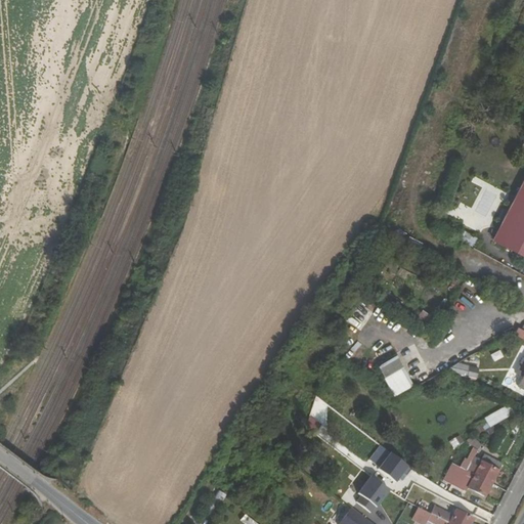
[(523,181),(523,167),(512,187),(519,191),(523,181)]
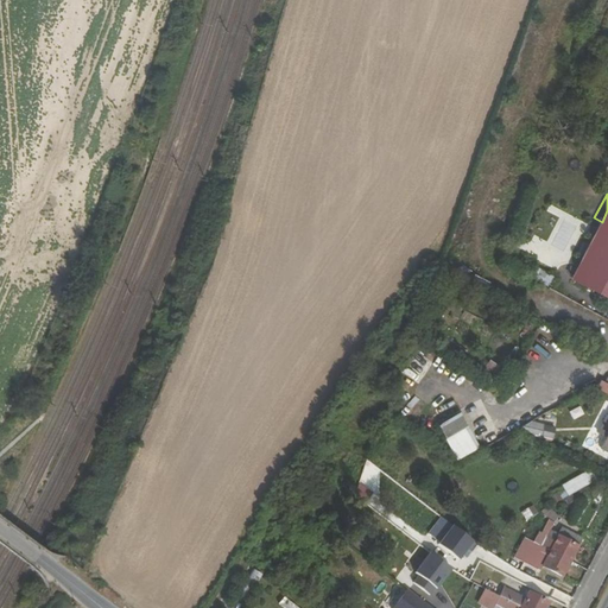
[(607,293),(607,210),(602,222),(574,277),(576,277),(595,287),(607,293)]
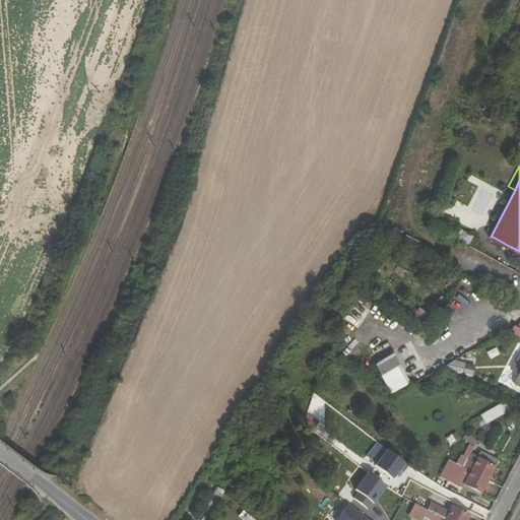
[(457,239),(470,245),(474,237),(461,230),(457,239)]
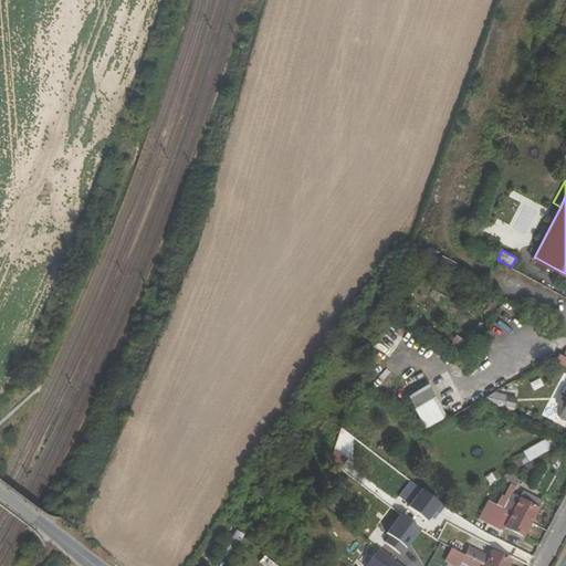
[(536,258),(531,269),(548,278),(554,268),(536,258)]
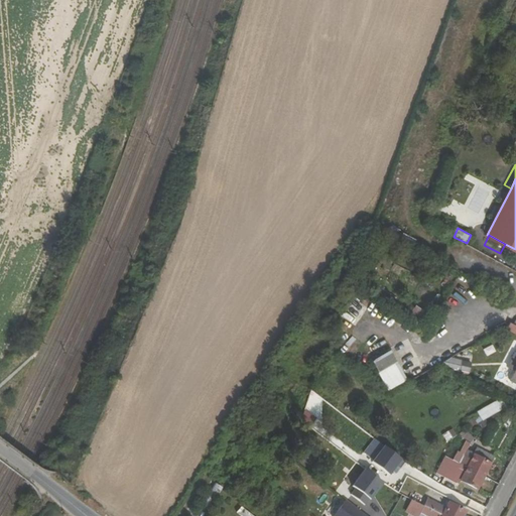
[(487,356),(496,351),(492,344),(483,349),(487,356)]
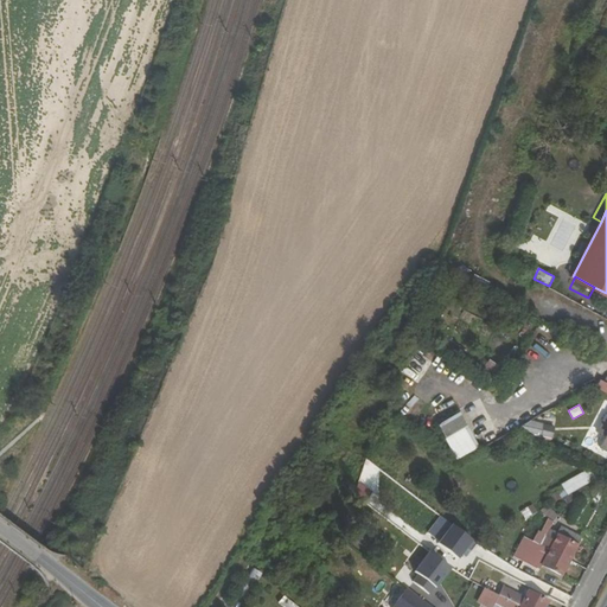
[(454,459),(478,447),(461,411),(436,422),(454,459)]
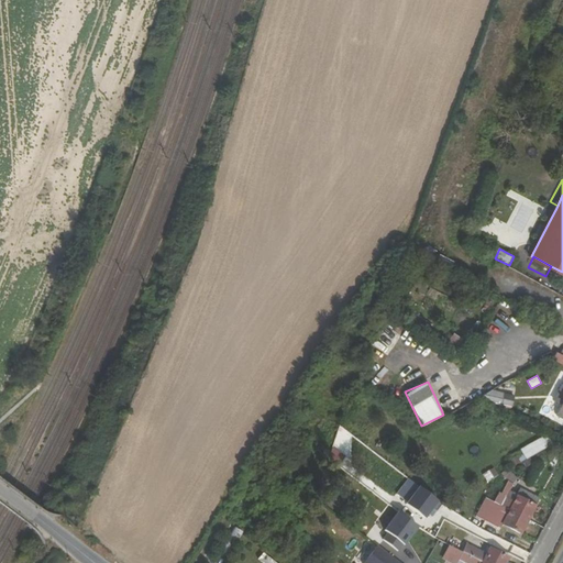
[(510,457),(512,463),(548,448),(543,437),(518,448),(521,453),(510,457)]
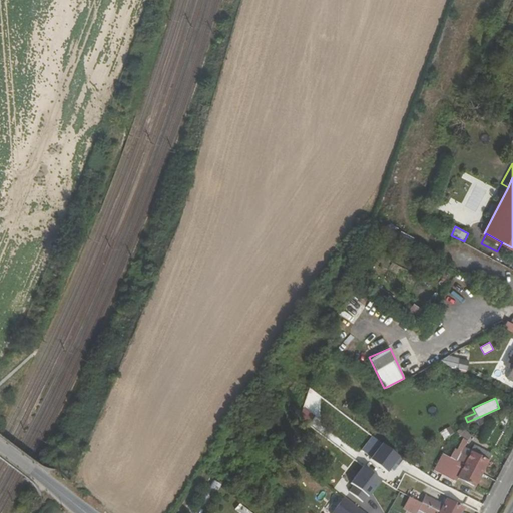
[(439,433),(444,440),(454,433),(450,426),(439,433)]
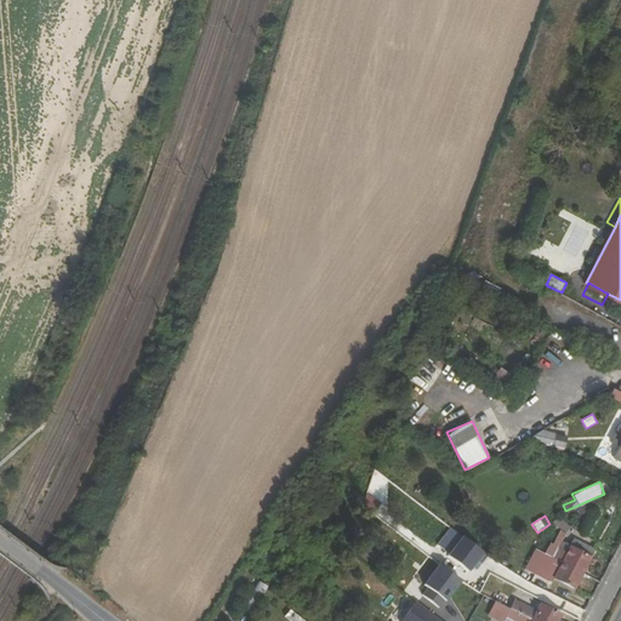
[(438,545),(450,553),(463,536),(451,528),(438,545)]
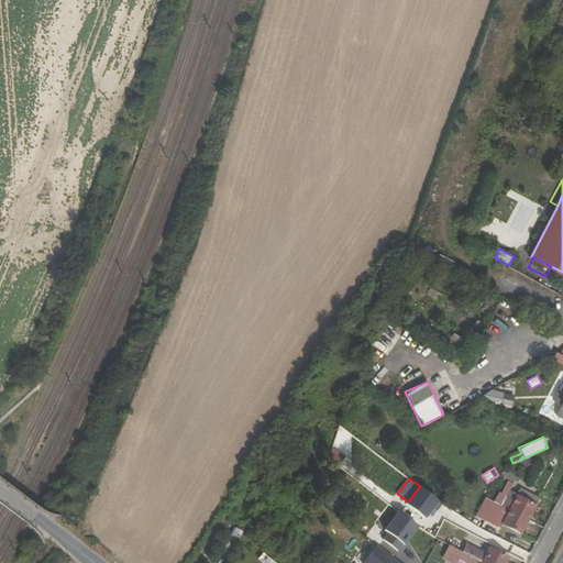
[(500,490),(498,489),(484,518),(486,519),(493,522),(499,511),(503,504),(514,483),(507,479),(500,490)]
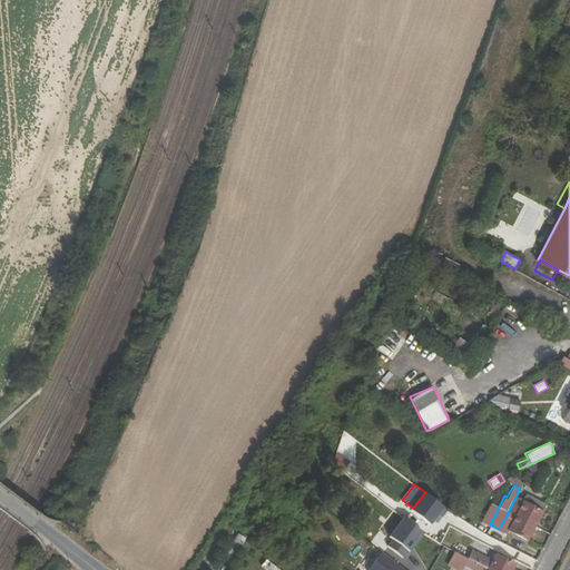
[(445,508),(425,492),(413,508),(412,509),(432,524),(445,508)]
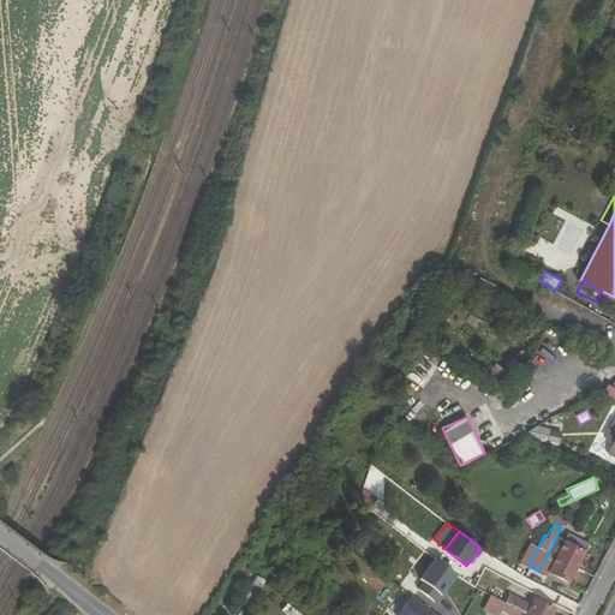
[(560,556),(578,566),(585,553),(567,543),(560,556)]
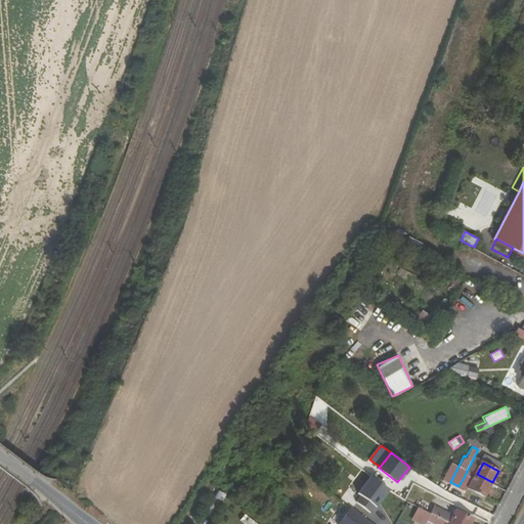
[(468,469),(465,476),(474,481),(471,487),(486,495),(492,482),(477,474),(468,469)]
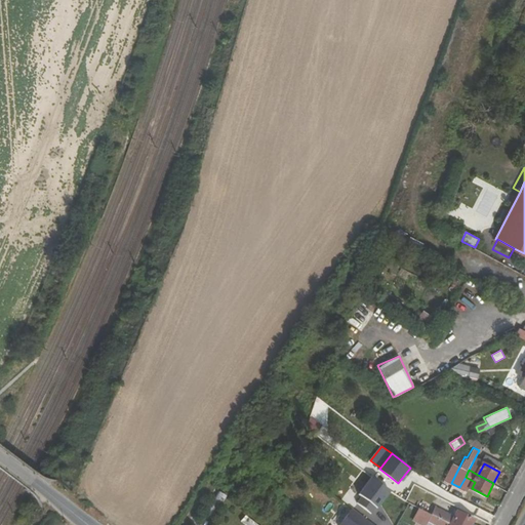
[(373,477),(359,494),(362,496),(376,508),(377,509),(392,491),(373,477)]
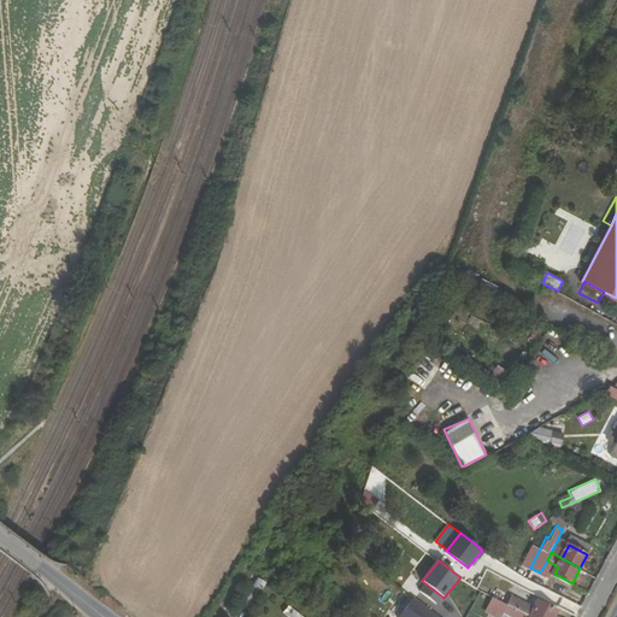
[(547,576),(540,573),(533,569),(528,577),(542,585),(547,576)]
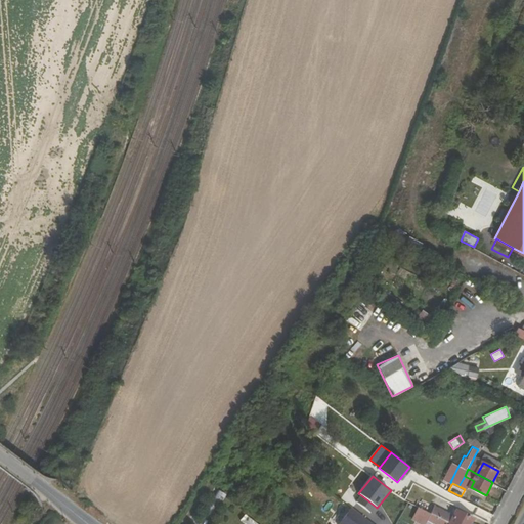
[(461,496),(448,490),(445,498),(457,504),(461,496)]
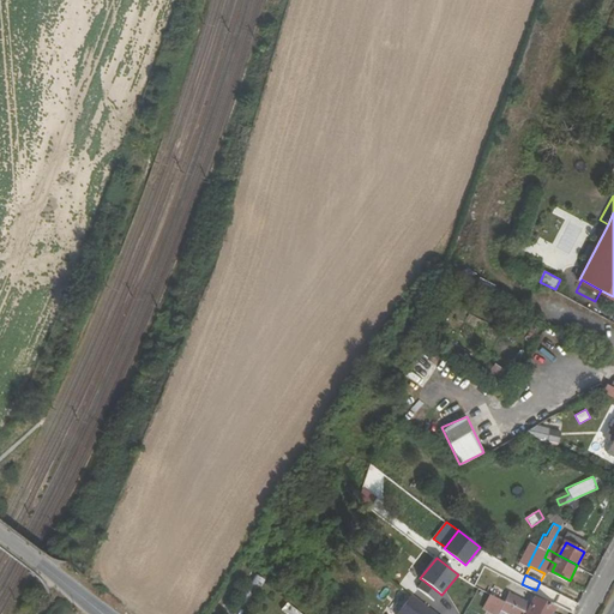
[(440,594),(423,581),(417,588),(434,601),(440,594)]
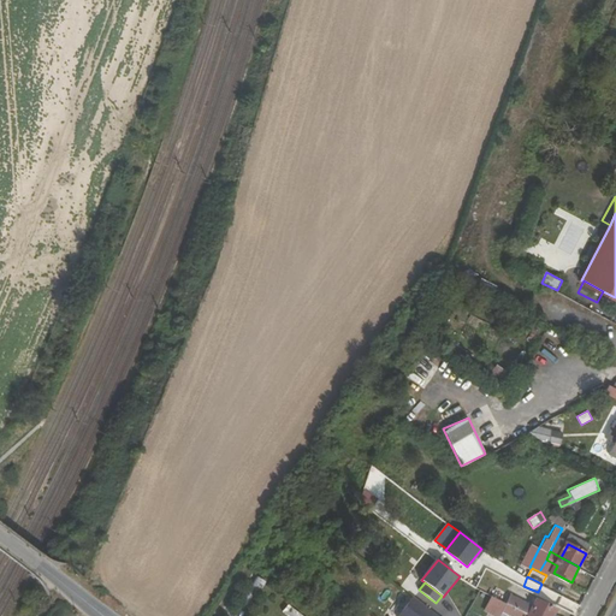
[(514,596),(517,587),(510,585),(507,592),(509,593),(514,596)]
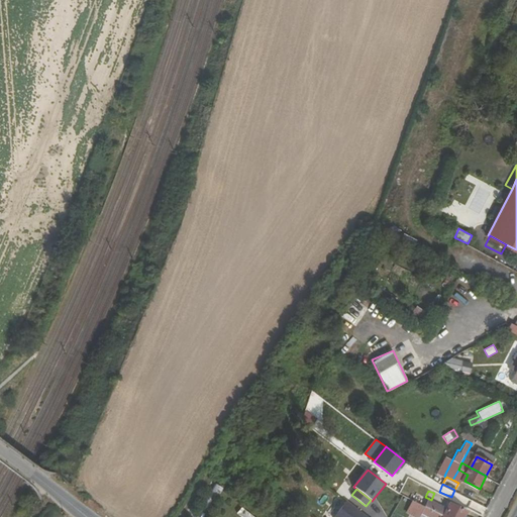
[(424,505),(432,509),(435,502),(431,500),(427,498),(424,505)]
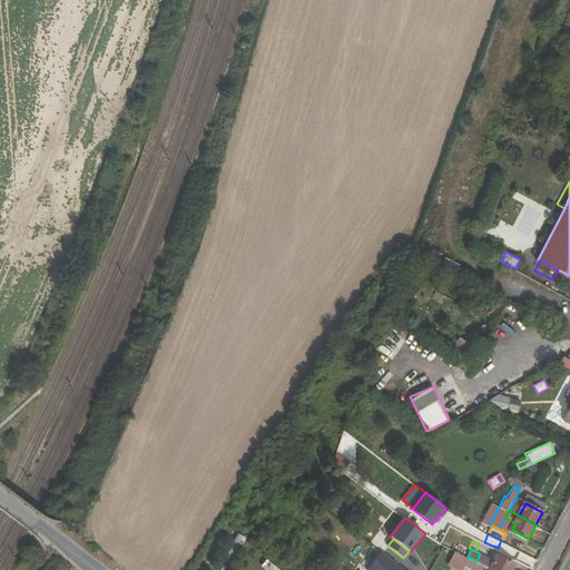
[(406,569),(384,551),(367,569),(406,569)]
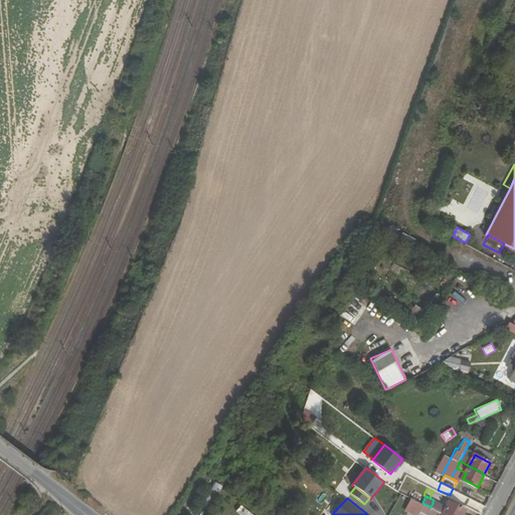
[(448,514),(461,514),(465,508),(450,501),(447,507),(444,513),(448,514)]
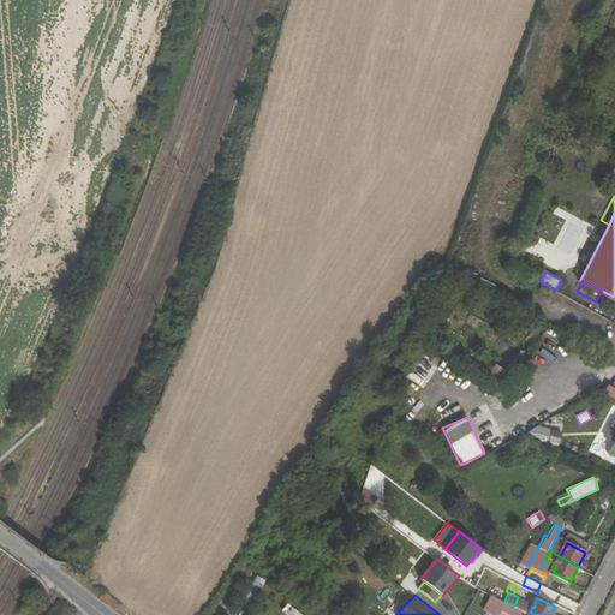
[(533,605),(521,599),(517,607),(520,608),(530,613),(533,605)]
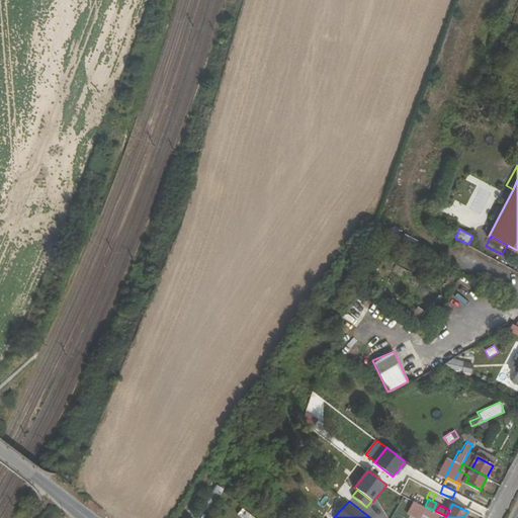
[(433,510),(425,506),(420,514),(428,517),(433,510)]
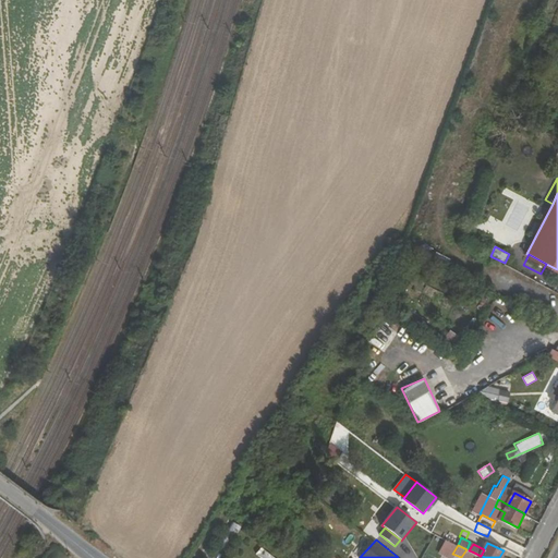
[(273,557),(259,548),(255,554),(261,557),(273,557)]
